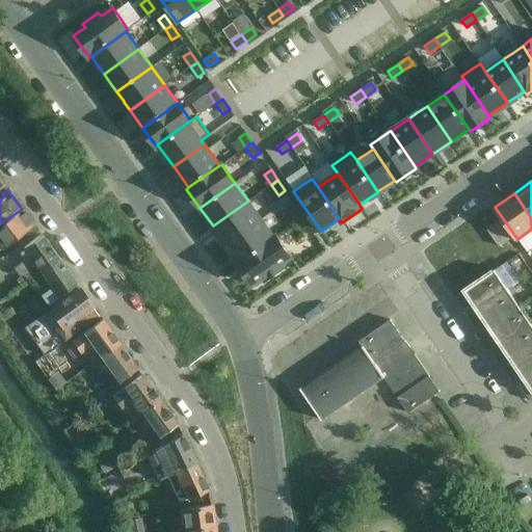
[(248,201),(213,225),(214,228),(225,243),(227,244),(261,219),(248,201)]
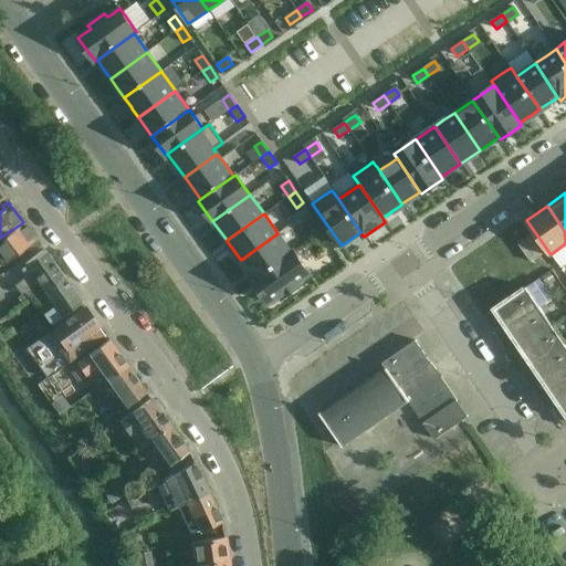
[(315,220),(307,226),(315,236),(323,231),(315,220)]
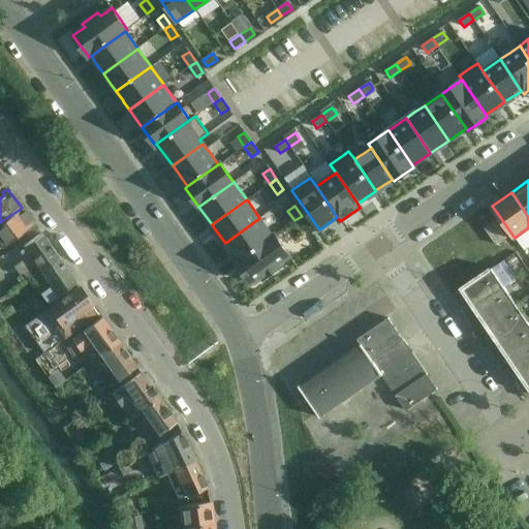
[(22,208),(0,222),(0,249),(29,228),(31,232),(36,228),(22,208)]
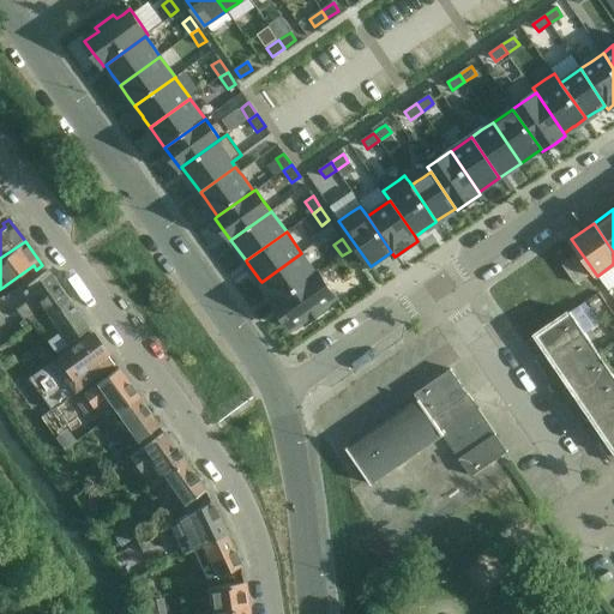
[(350,251),(342,256),(350,268),(359,263),(350,251)]
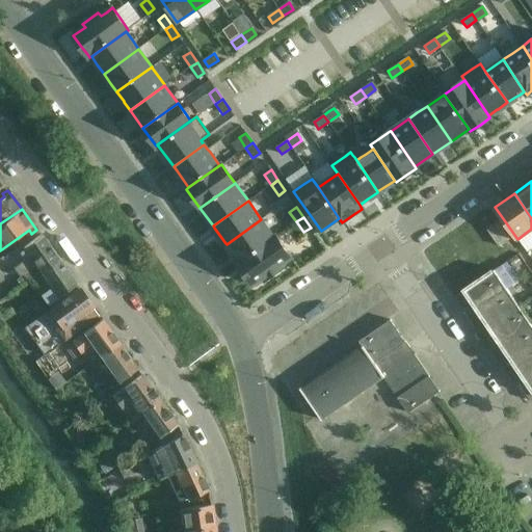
[(261,219),(227,244),(227,245),(239,262),(273,237),(261,219)]
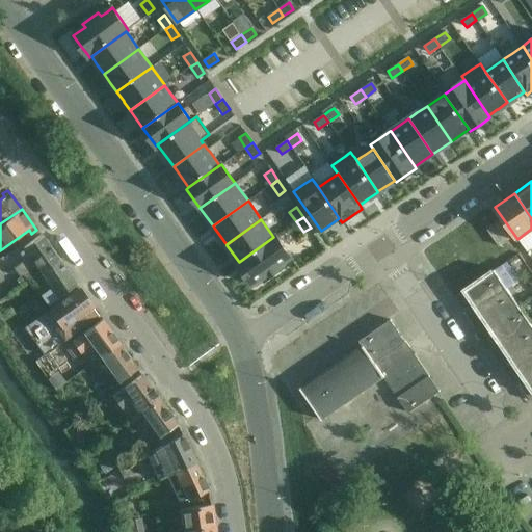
[(58,260),(42,236),(23,248),(24,249),(18,254),(24,261),(12,269),(20,278),(23,275),(24,276),(31,268),(32,269),(35,266),(40,272),(58,260)]
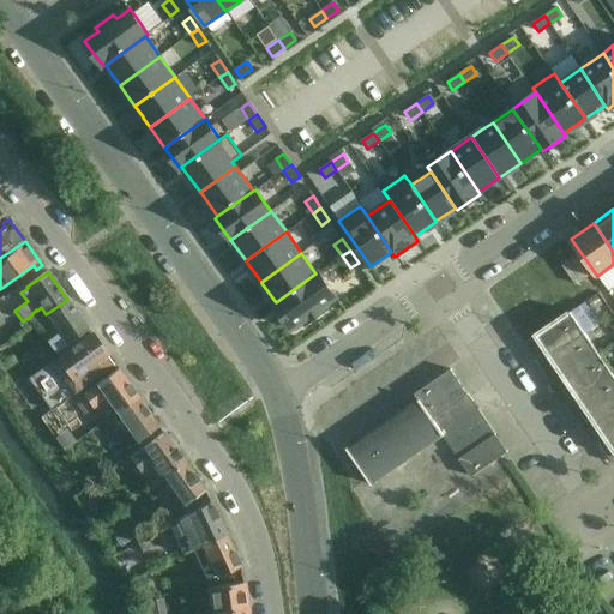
[(276,302),(274,305),(292,329),(294,327),(302,321),(306,325),(313,319),(324,312),(329,308),(325,305),(335,298),(336,298),(327,284),(318,272),(315,274),(276,302)]
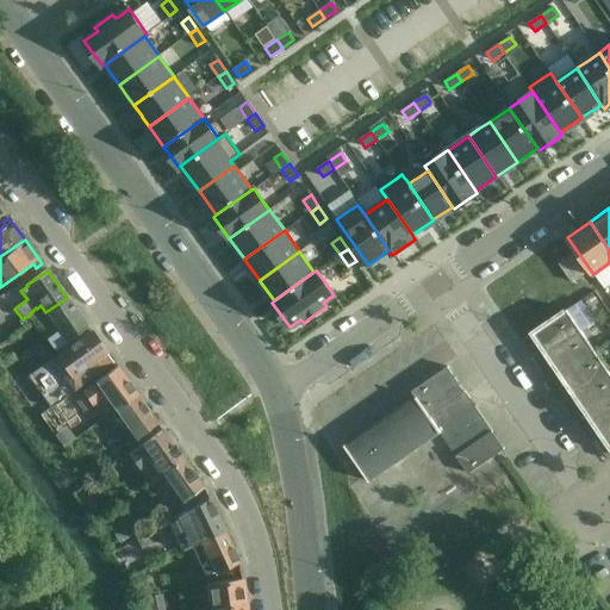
[(595,292),(584,299),(590,309),(602,302),(595,292)]
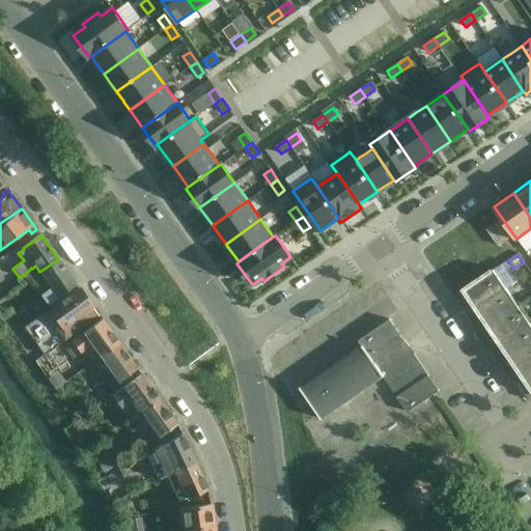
[(77,284),(58,259),(39,272),(35,266),(32,269),(31,268),(24,276),(30,284),(42,277),(50,288),(40,296),(48,305),(77,284)]
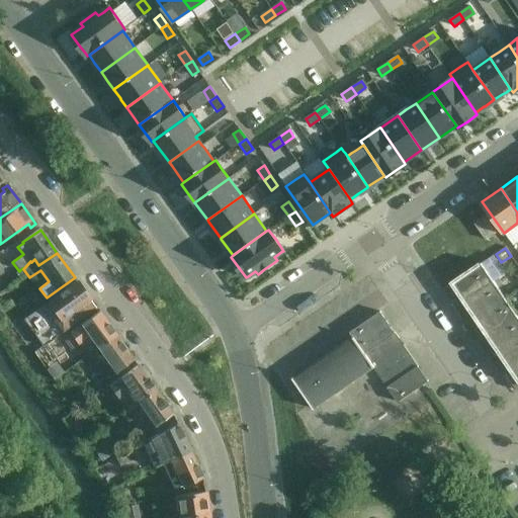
[(458,304),(493,280),(481,263),(446,286),(458,304)]
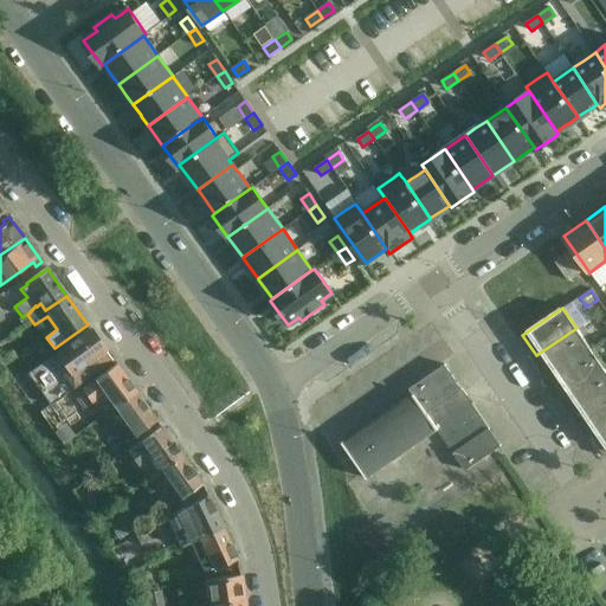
[(591,348),(577,328),(536,355),(549,375),(591,348)]
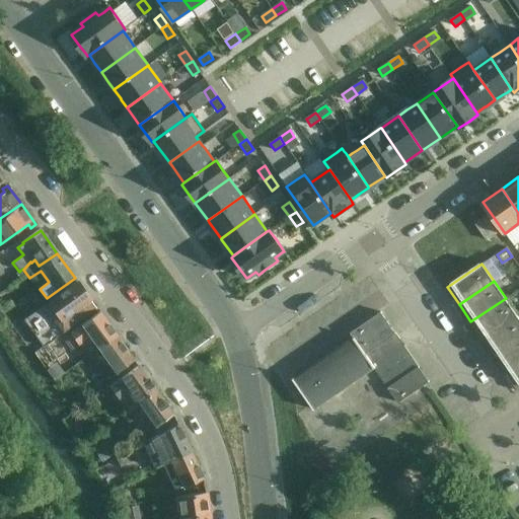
[(96,308),(77,283),(12,330),(30,354),(43,345),(44,347),(96,308)]
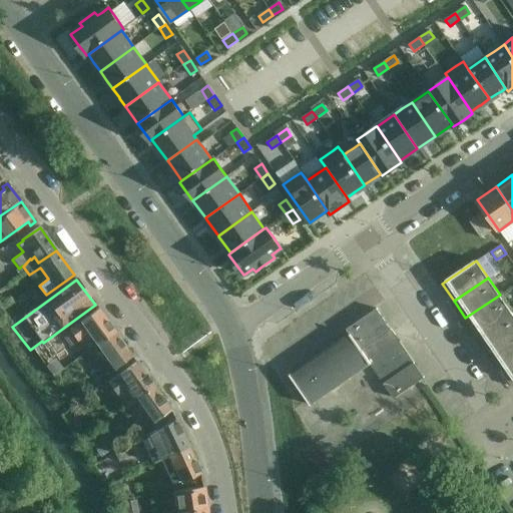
[(511,312),(500,295),(465,318),(477,336),(511,312)]
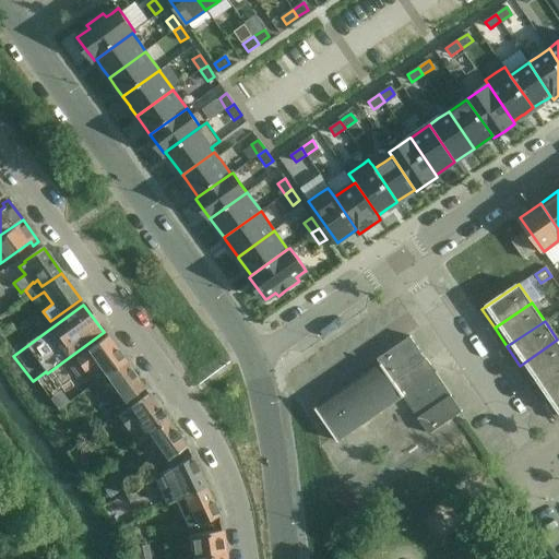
[(125,361),(107,336),(88,349),(74,359),(83,372),(97,363),(106,375),(125,361)]
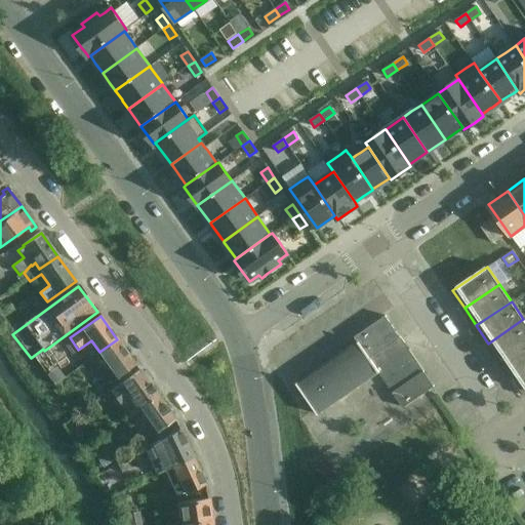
[(434,387),(423,372),(386,316),(354,337),(358,342),(298,384),(297,382),(296,384),(318,415),(320,414),(319,413),(378,372),(403,408),(434,387)]
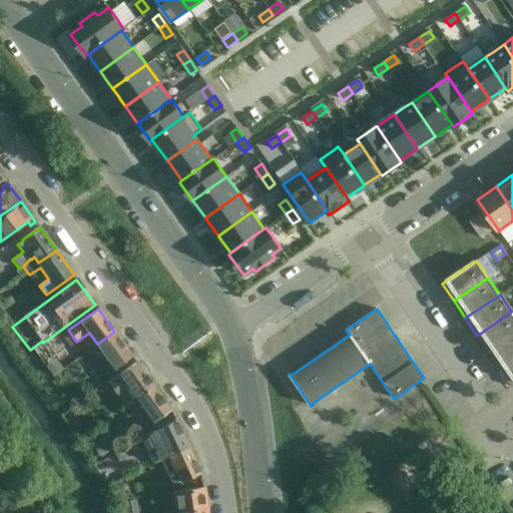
[(512,336),(512,314),(511,312),(477,336),(489,353),(512,336)]
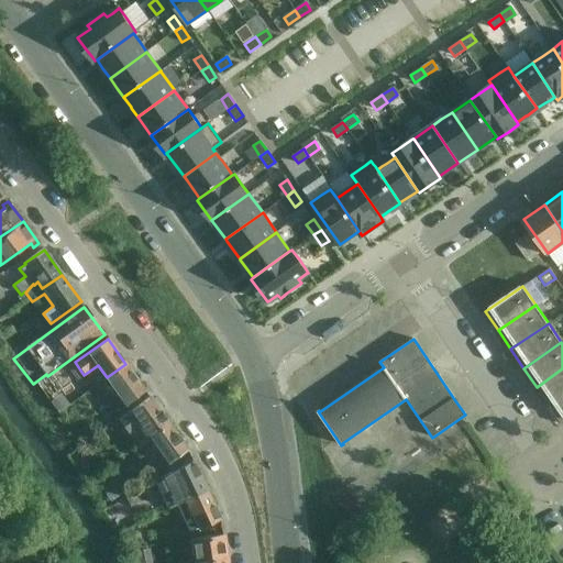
[(145,390),(125,364),(107,377),(127,404),(145,390)]
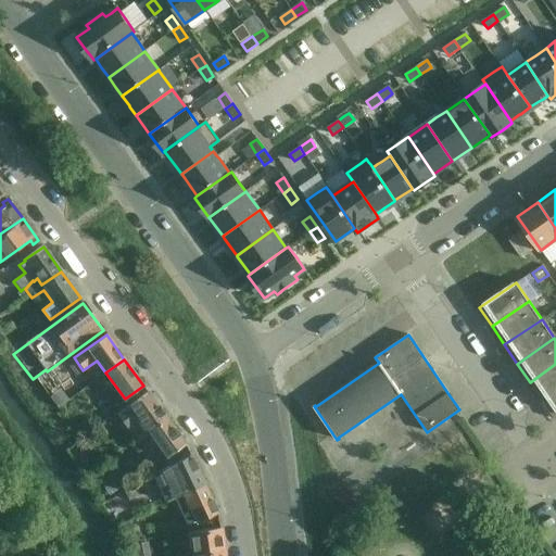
[(555,364),(530,382),(543,401),(555,391),(555,364)]
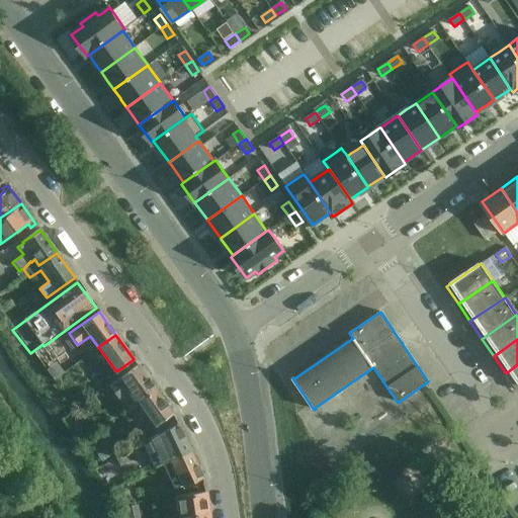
[(517,364),(506,373),(517,391),(517,364)]
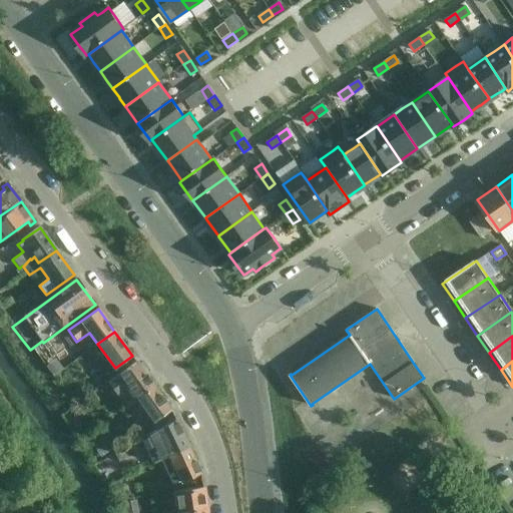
[(153,385),(137,362),(109,383),(117,395),(128,387),(136,398),(153,385)]
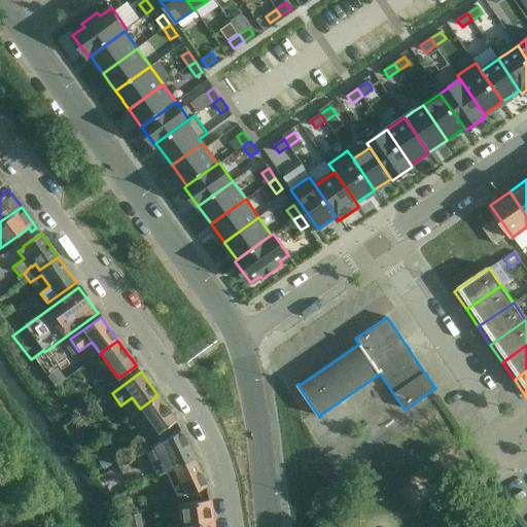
[(176,421),(157,395),(140,409),(159,433),(176,421)]
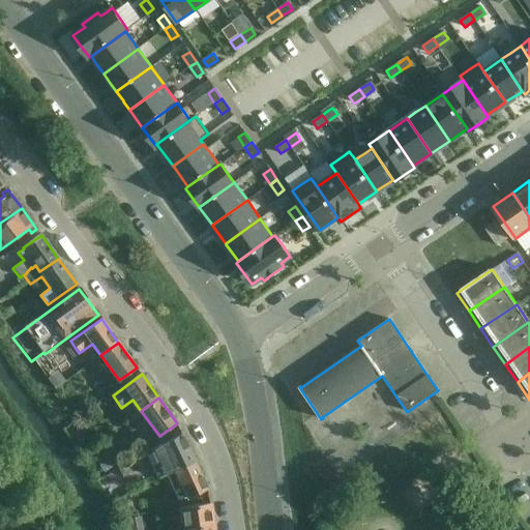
[(195,461),(181,434),(162,444),(144,452),(156,479),(174,470),(195,461)]
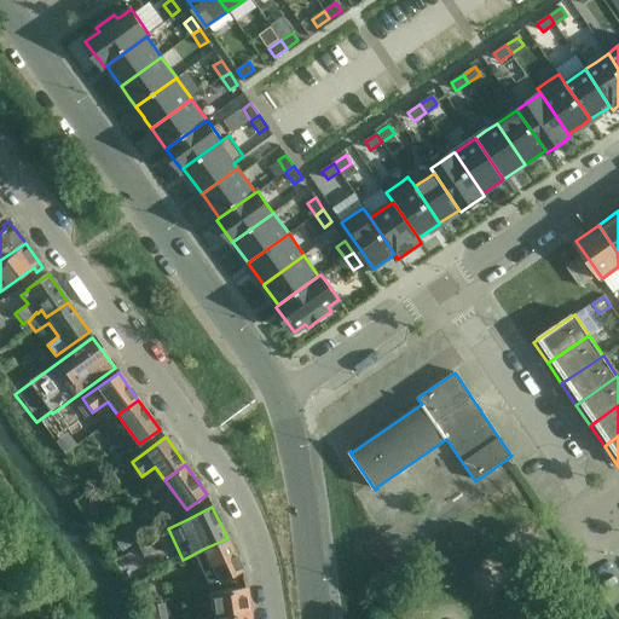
[(113,532),(110,534),(117,547),(122,553),(125,550),(140,539),(128,521),(113,532)]
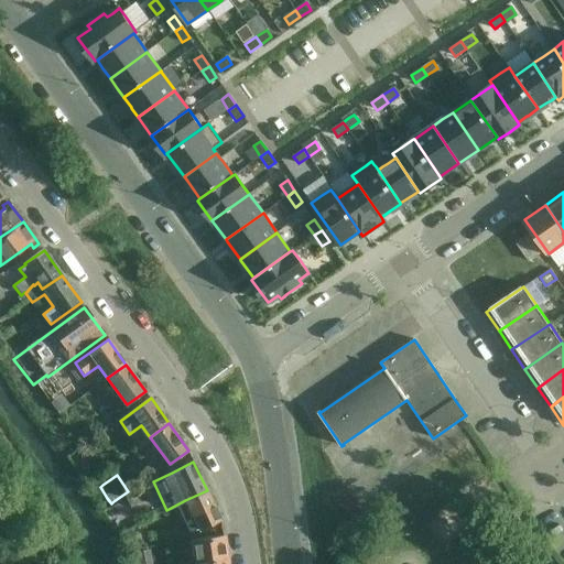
[(221,519),(207,490),(185,500),(199,531),(221,519)]
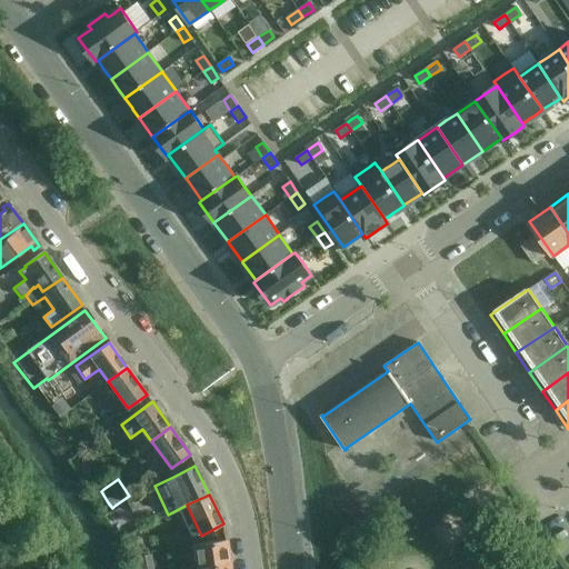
[(142,548),(136,531),(131,532),(128,535),(135,551),(137,551),(142,548)]
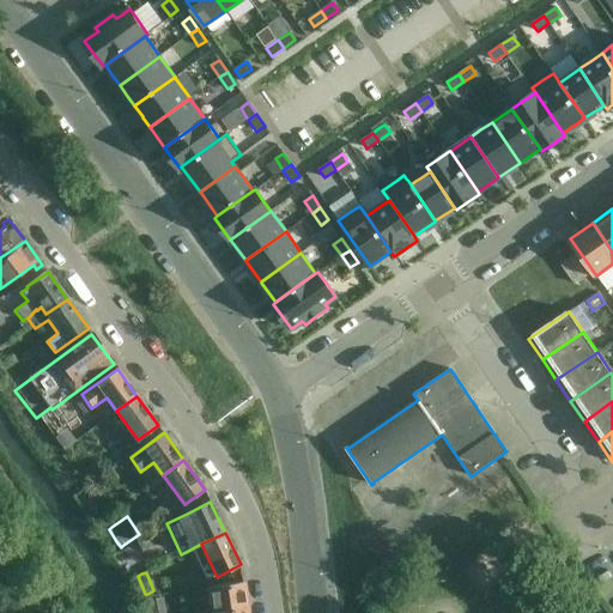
[(247,607),(243,583),(208,588),(212,611),(247,607)]
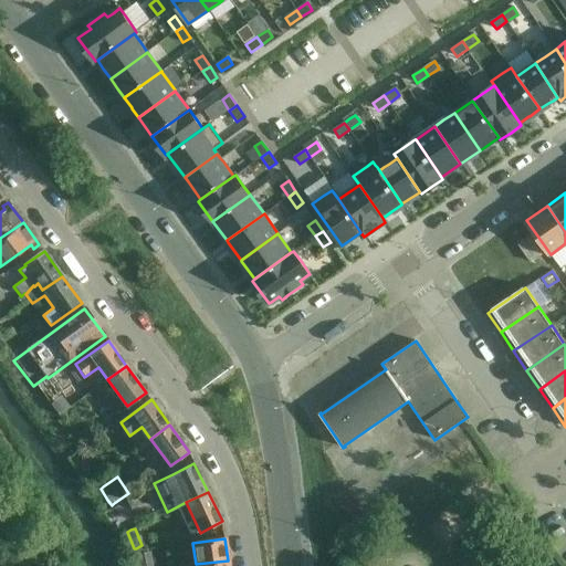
[(137,555),(135,555),(136,561),(137,565),(153,565),(150,552),(137,555)]
